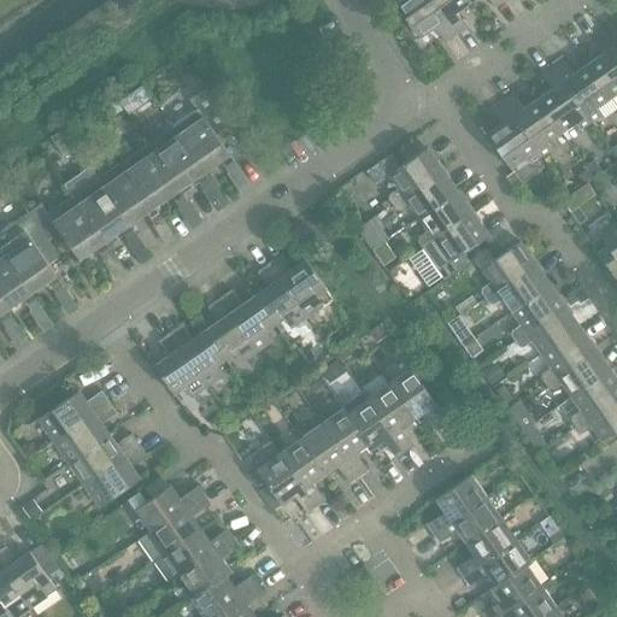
[(445,43),(456,35),(430,0),(401,0),(395,4),(419,39),(434,29),(445,43)]
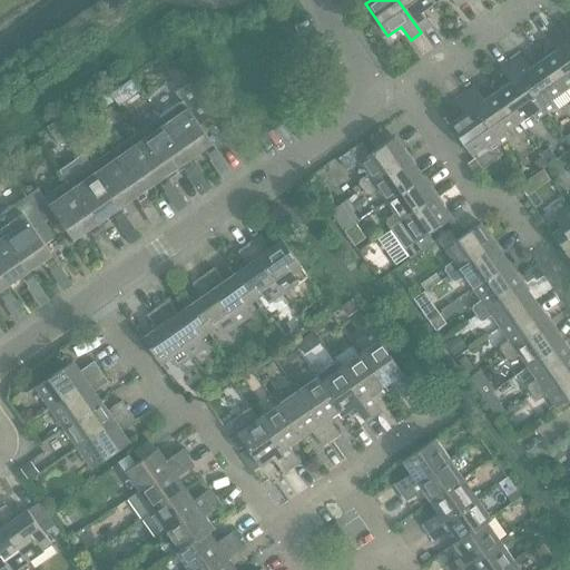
[(422,12),(434,3),(432,0),(397,0),(421,32),(431,26),(422,12)]
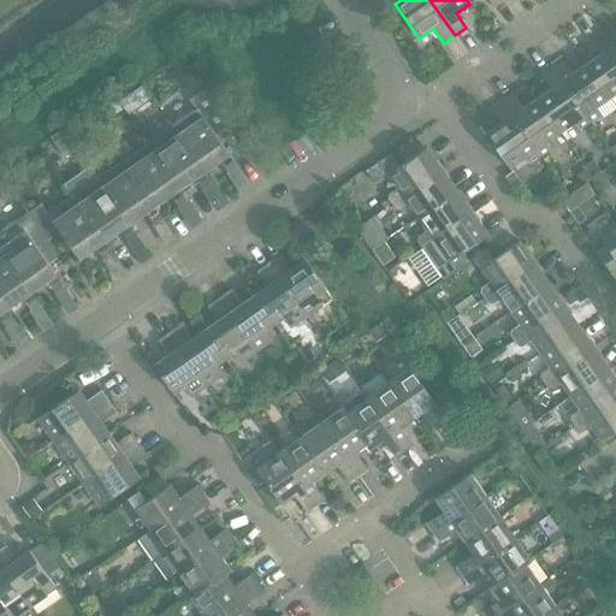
[(600,33),(615,54),(615,30),(611,24),(600,33)]
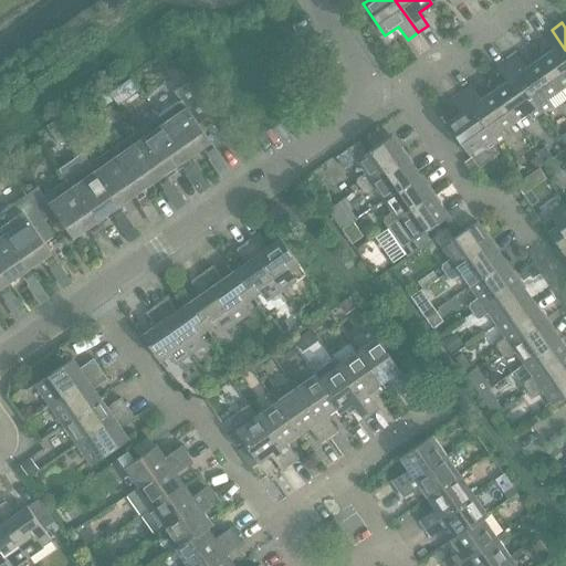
[(565,50),(552,30),(542,37),(551,51),(538,59),(561,91),(565,86),(565,50)]
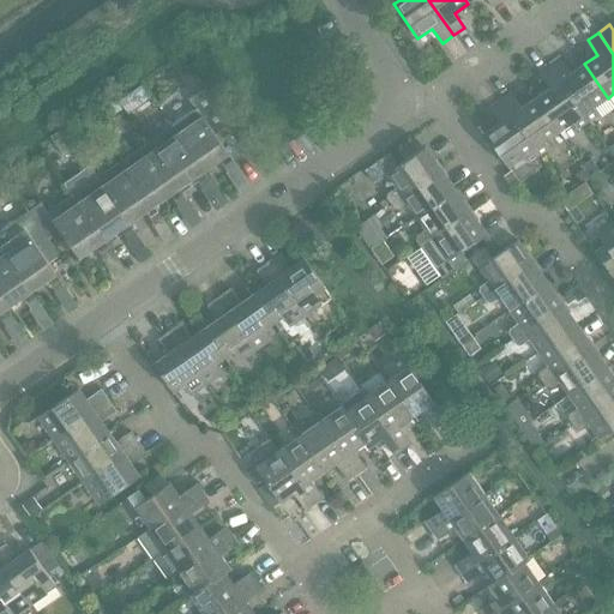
[(608,98),(584,64),(570,73),(560,59),(549,67),(588,121),(599,114),(594,108),(608,98)]
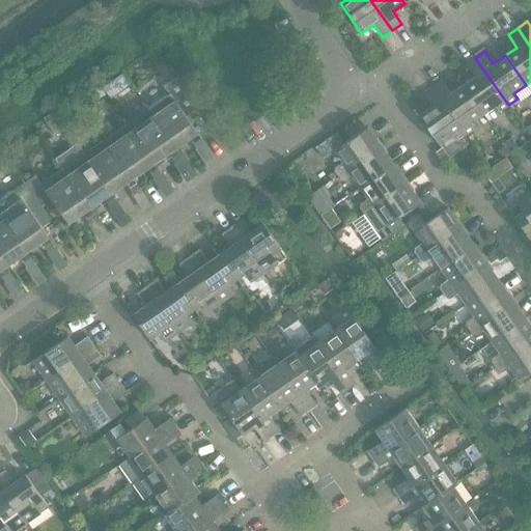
[(173,67),(166,58),(156,64),(163,75),(173,67)]
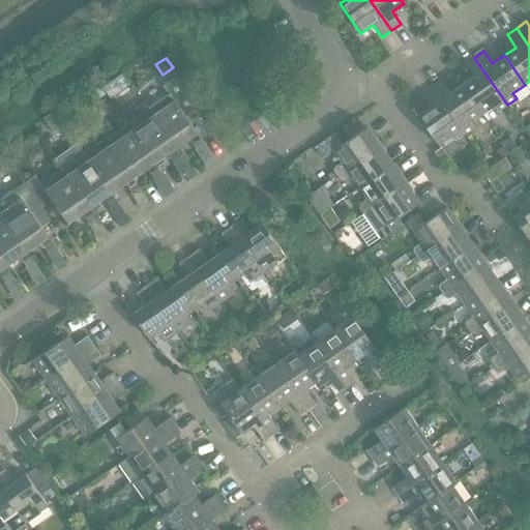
[(497,112),(507,105),(474,58),(464,64),(473,77),(462,85),(482,115),(494,107),(497,112)]
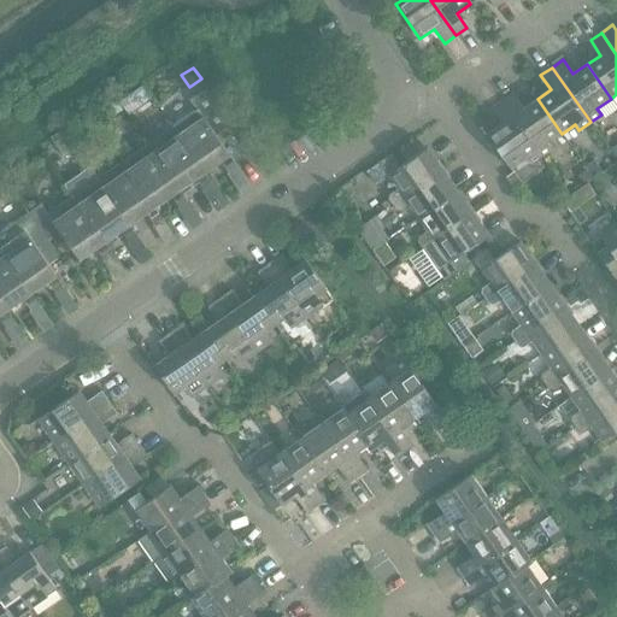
[(172,127),(205,172),(221,162),(230,175),(239,169),(216,135),(233,124),(207,88),(191,100),(197,111),(172,127)]
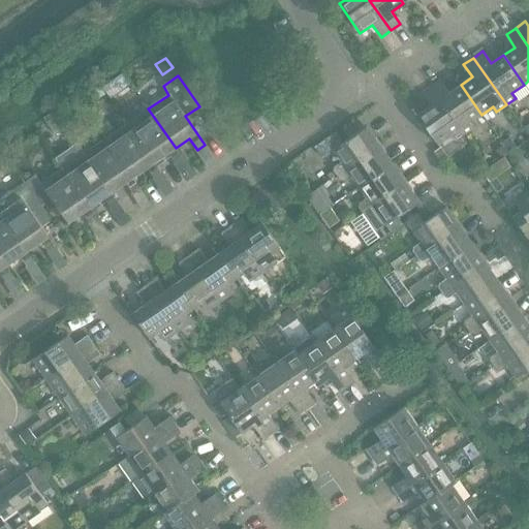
[(481,115),(461,85),(448,93),(440,81),(431,87),(463,134),(472,128),(469,123),(481,115)]
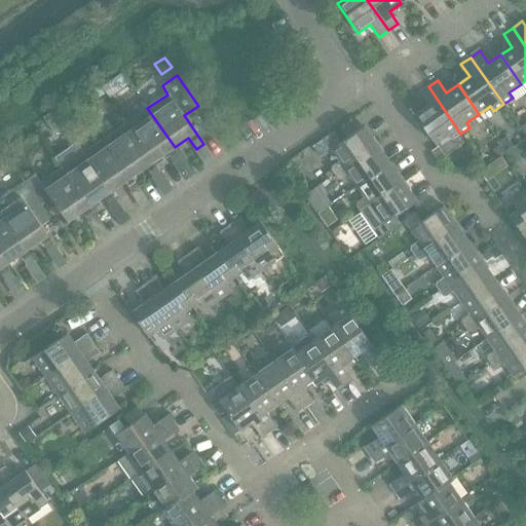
[(451,140),(460,134),(428,86),(418,94),(426,106),(415,114),(436,144),(447,136),(451,140)]
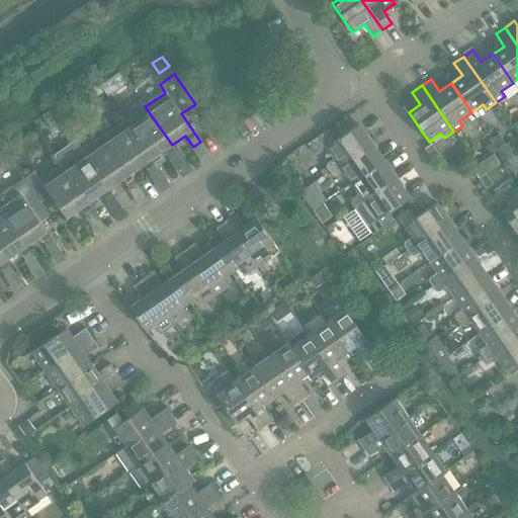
[(179,156),(172,145),(145,106),(124,121),(151,160),(165,150),(172,161),(179,156)]
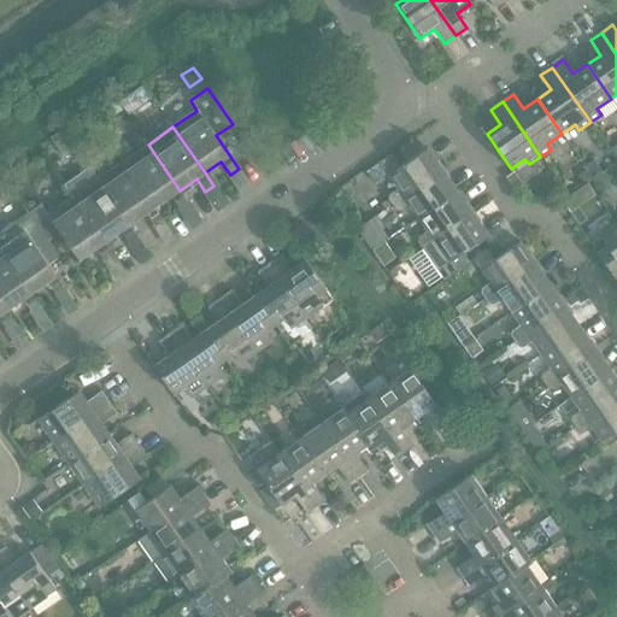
[(188,204),(180,191),(148,145),(123,162),(154,207),(171,197),(180,210),(188,204)]
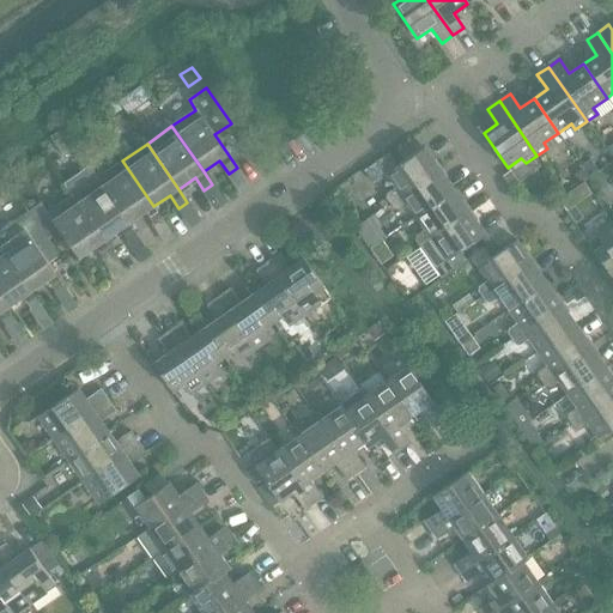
[(439,170),(423,147),(398,165),(389,153),(364,171),(372,183),(386,175),(395,188),(386,194),(386,199),(389,205),(439,170)]
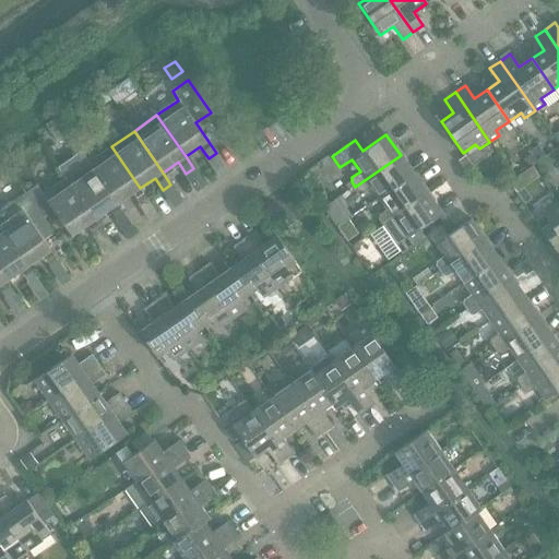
[(530,152),(537,162),(546,156),(538,145),(530,152)]
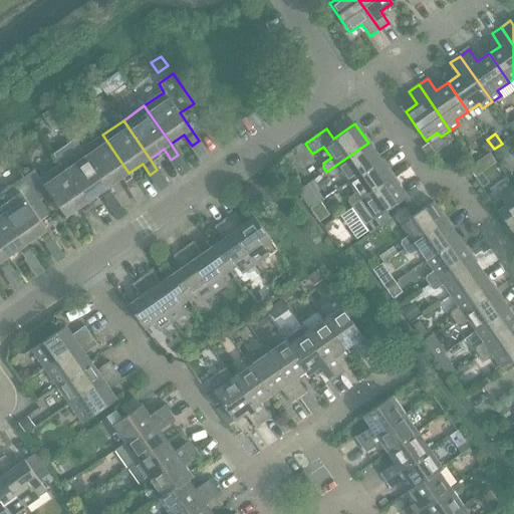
[(137,184),(129,173),(102,135),(81,150),(108,188),(121,178),(130,189),(137,184)]
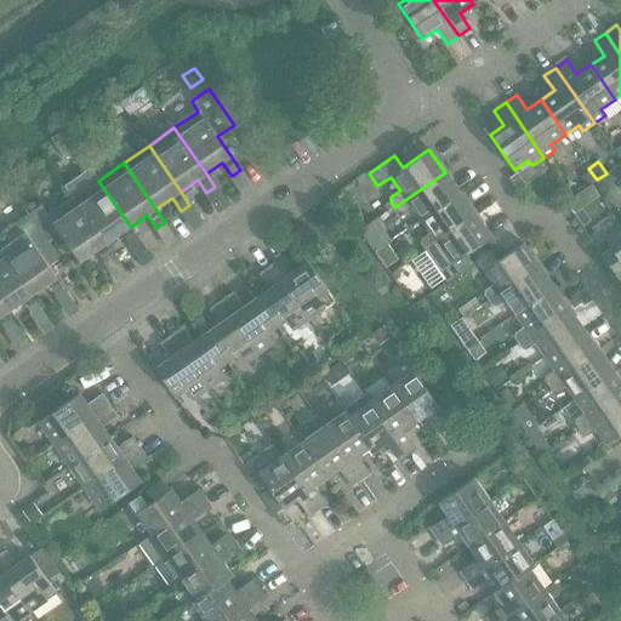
[(140,239),(131,227),(98,181),(90,167),(66,184),(74,198),(106,244),(121,233),(131,245),(140,239)]
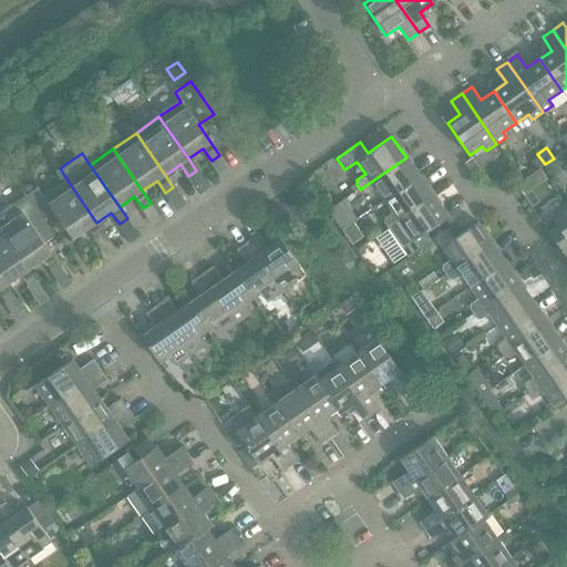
[(531,162),(536,169),(544,164),(538,156),(531,162)]
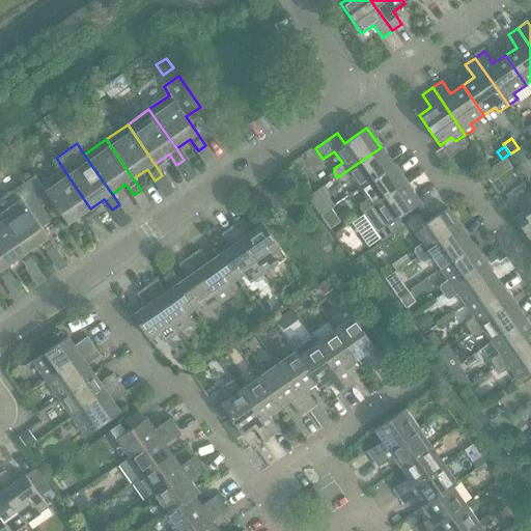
[(360,189),(393,166),(381,147),(337,177),(340,183),(344,183),(352,177),(360,189)]
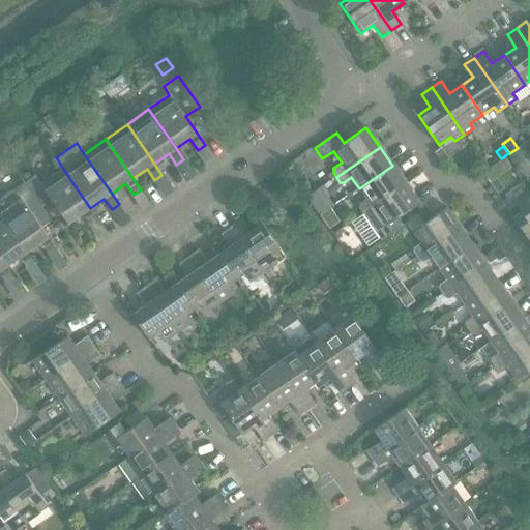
[(508,158),(513,166),(520,162),(514,154),(508,158)]
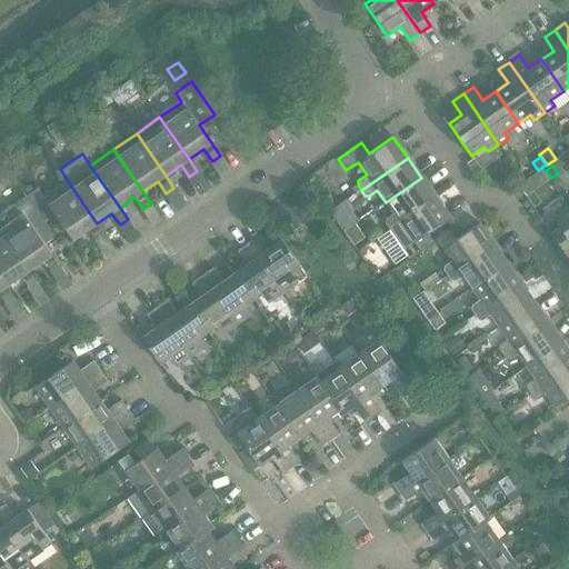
[(388,230),(435,197),(421,178),(386,202),(393,215),(386,220),(385,225),(388,230)]
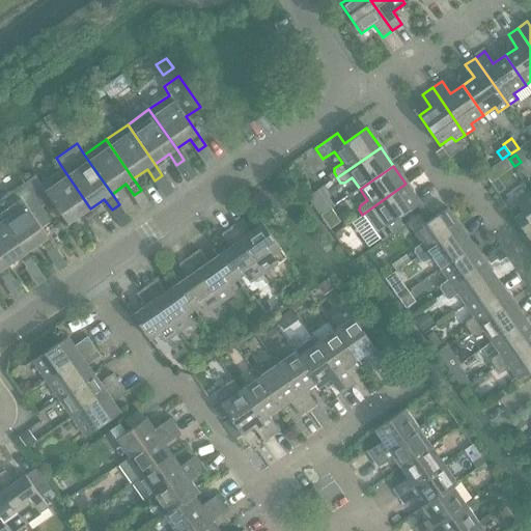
[(98,219),(90,208),(63,169),(42,184),(36,175),(25,183),(38,203),(50,196),(68,223),(83,214),(90,224),(98,219)]
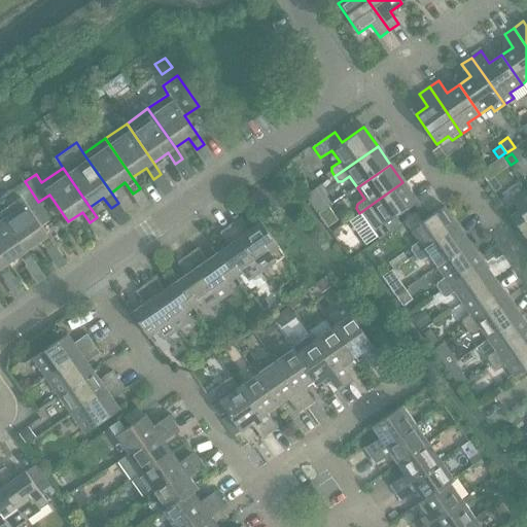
[(29,208),(38,202),(25,181),(14,188),(21,197),(0,211),(0,212),(27,250),(41,241),(48,252),(56,247),(29,208)]
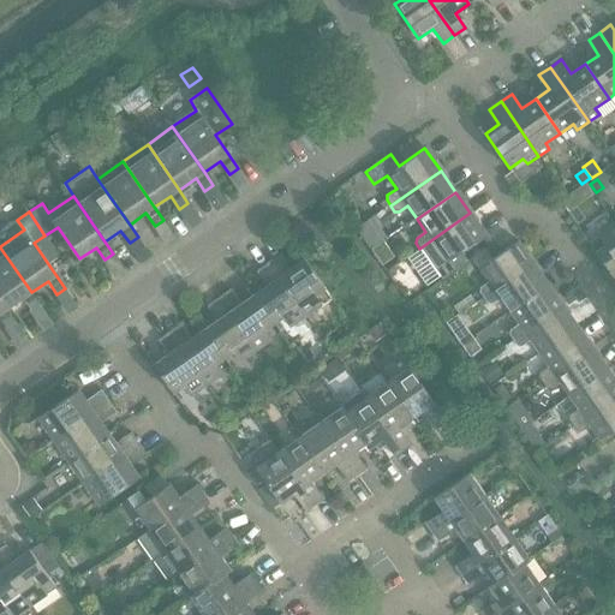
[(457,267),(452,260),(485,236),(470,213),(419,249),(441,279),(457,267)]
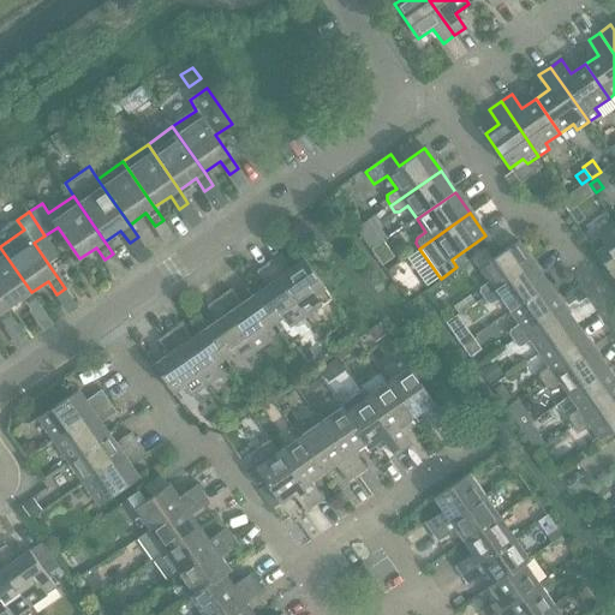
[(614,225),(598,236),(605,246),(596,252),(614,280),(614,225)]
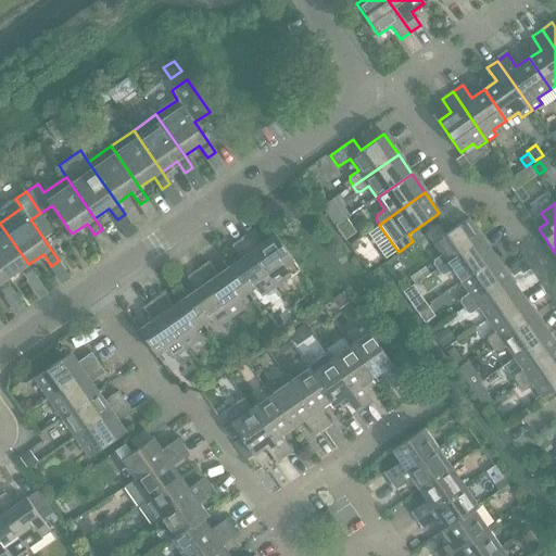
[(336,226),(345,240),(356,234),(346,218),(336,226)]
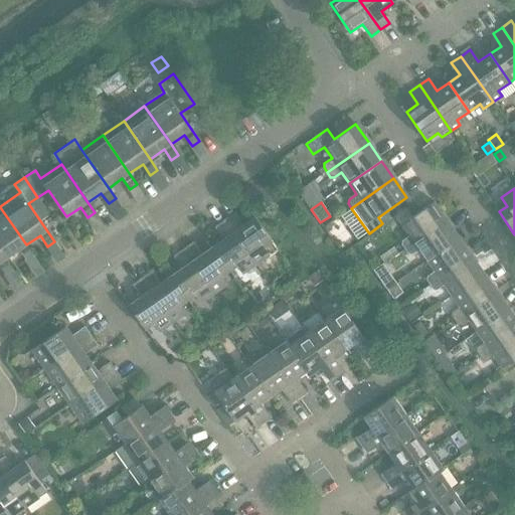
[(404,249),(447,221),(434,202),(413,216),(407,208),(395,216),(401,224),(409,236),(402,241),(401,245),(404,249)]
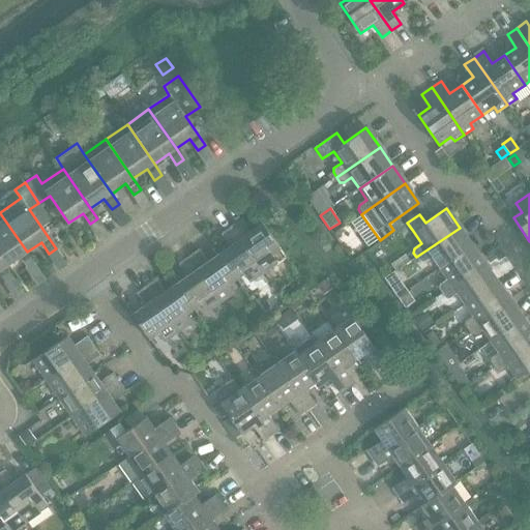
[(35,263),(27,252),(0,213),(0,259),(5,267),(20,257),(27,268),(35,263)]
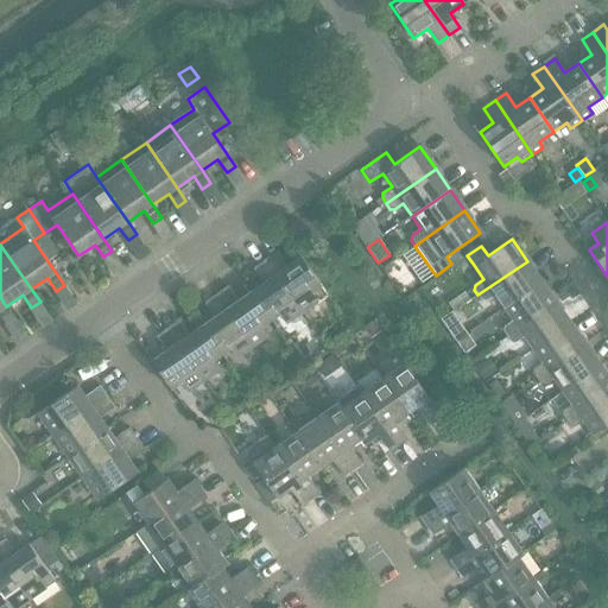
[(278,252),(266,260),(302,312),(328,295),(302,257),(289,266),(278,252)]
